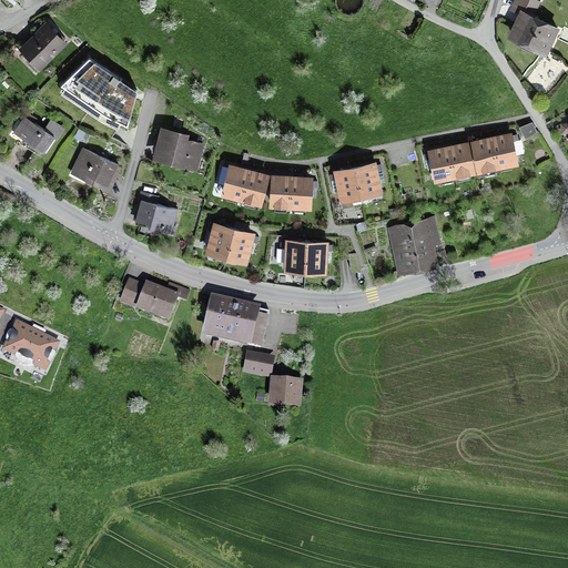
[(513,34),(546,50),(557,27),(529,13),(535,1),(533,0),(517,0),(514,8),(523,12),(513,34)]
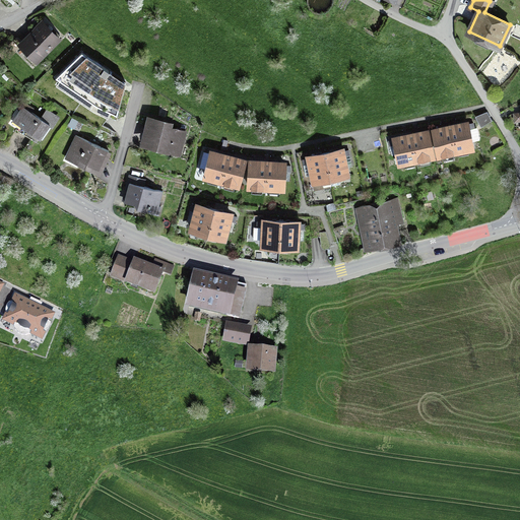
[(20,45),(37,61),(59,38),(44,22),(20,45)]
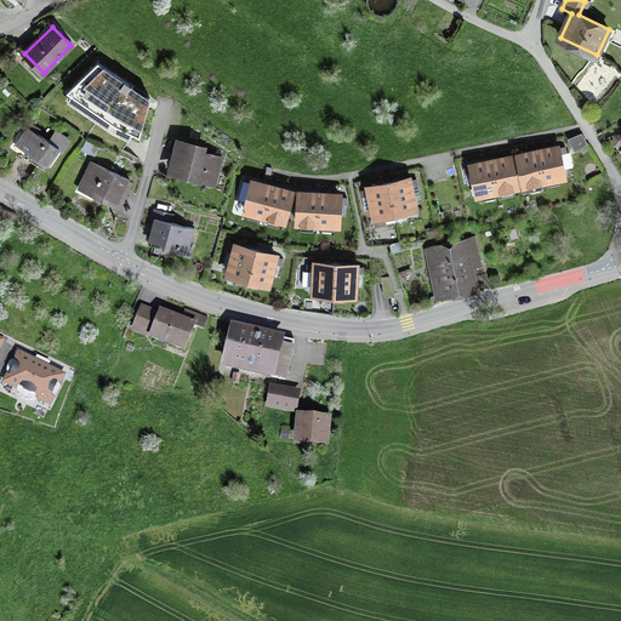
[(131,126),(149,100),(107,70),(89,98),(131,126)]
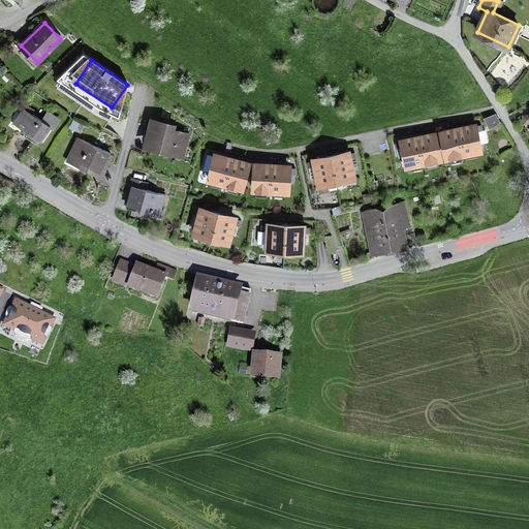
[(16,122),(43,141),(53,128),(24,109),(16,122)]
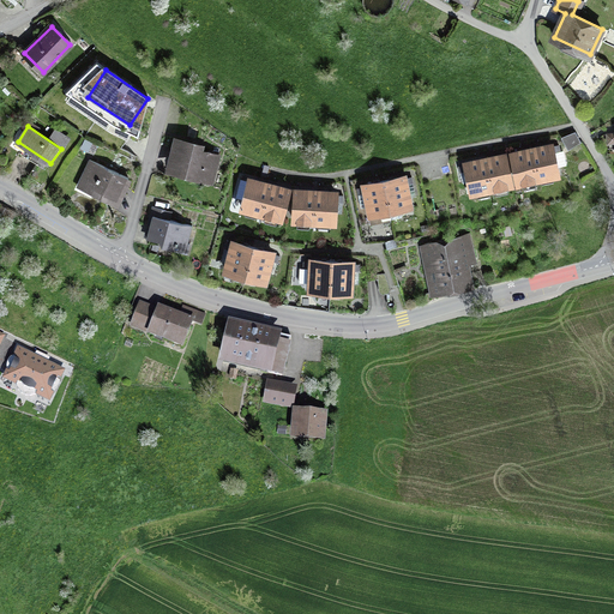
[(563,138),(569,149),(582,143),(576,131),(563,138)]
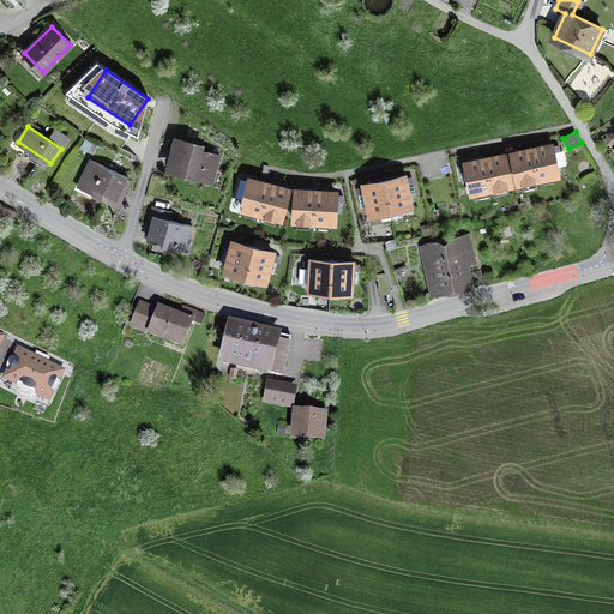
[(166,176),(215,188),(222,158),(205,155),(206,148),(174,139),(166,176)]
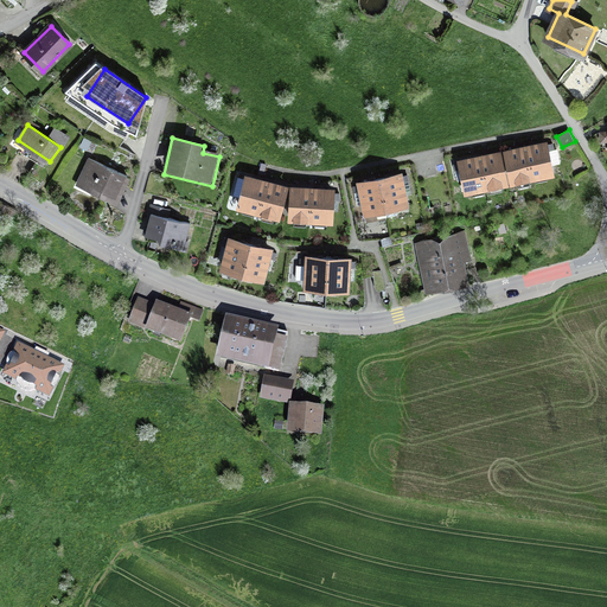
[(544,144),(525,148),(531,177),(551,173),(544,144)]
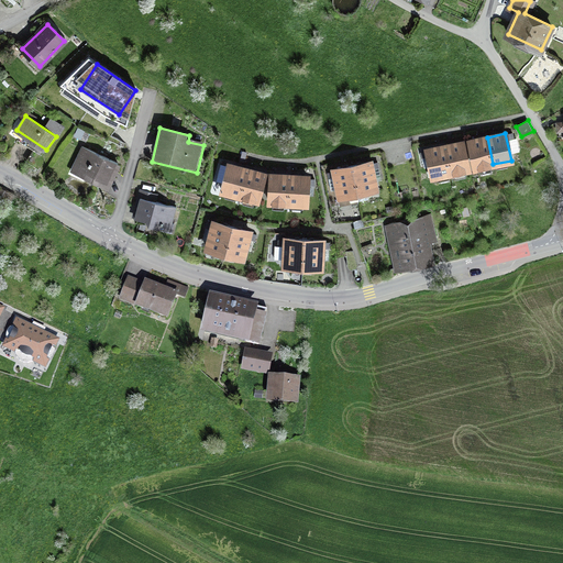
[(474,168),(493,164),(487,138),(468,141),(474,168)]
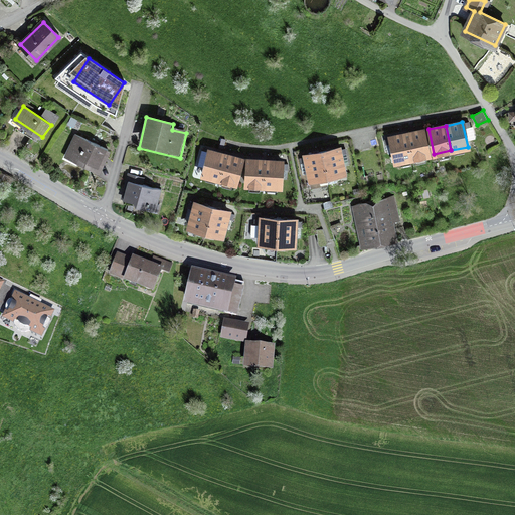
[(423,130),(406,134),(412,158),(428,154),(423,130)]
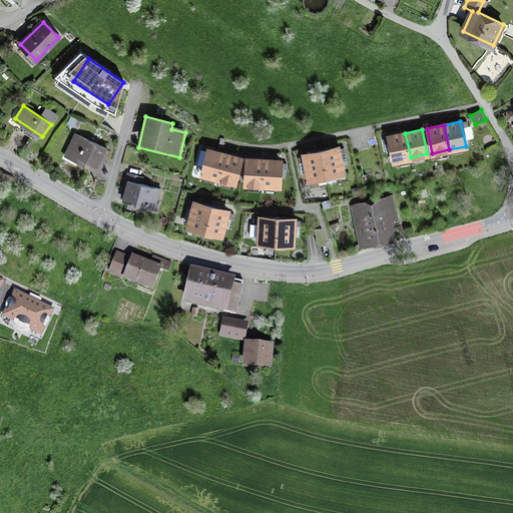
[(389,136),(394,161),(411,157),(405,133),(389,136)]
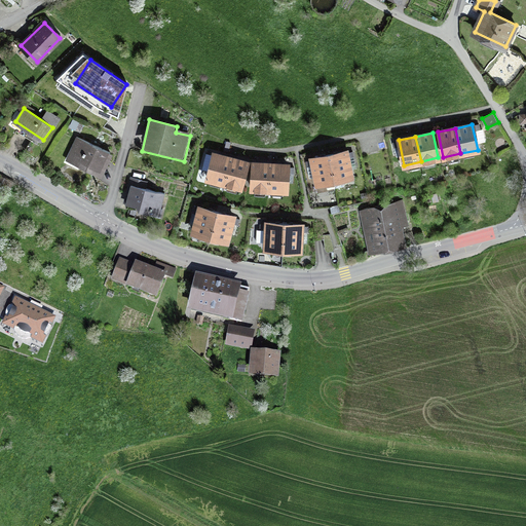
[(67,162),(104,179),(114,156),(77,140),(67,162)]
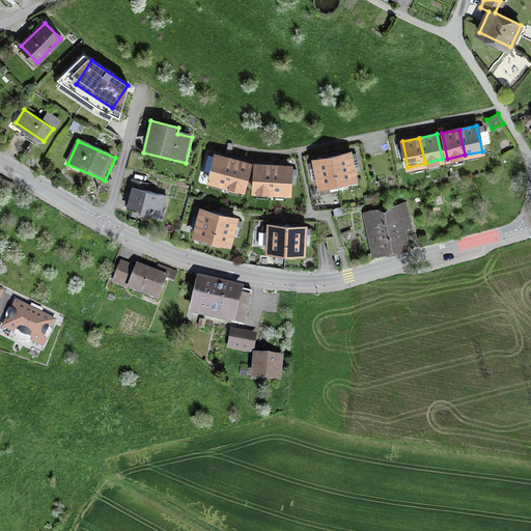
[(226,185),(232,160),(207,152),(202,170),(211,172),(208,179),(226,185)]
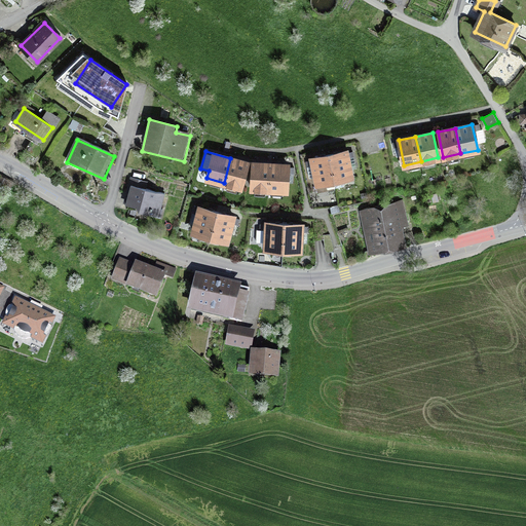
[(346,151),(329,155),(334,180),(351,177),(346,151)]
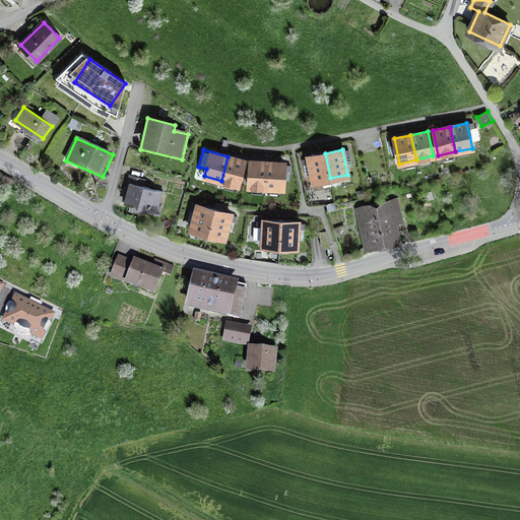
[(307,157),(312,182),(330,178),(325,153),(307,157)]
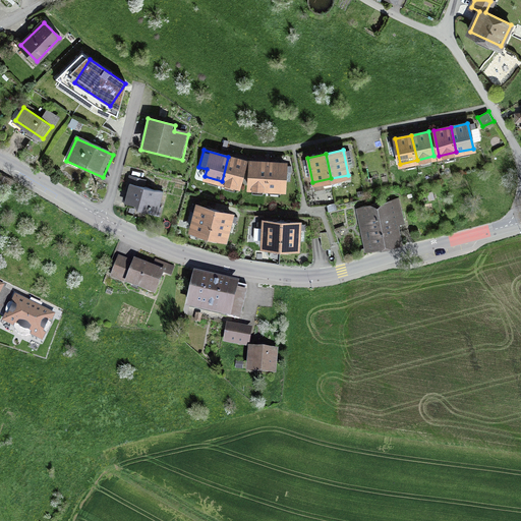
[(222,181),(238,185),(245,161),(228,157),(222,181)]
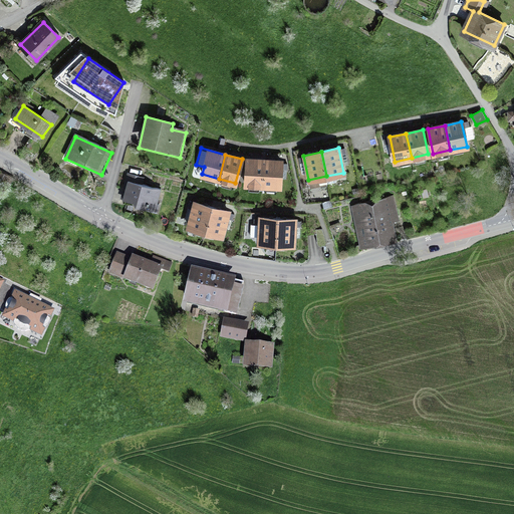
[(245,184),(263,185),(264,161),(247,160),(245,184)]
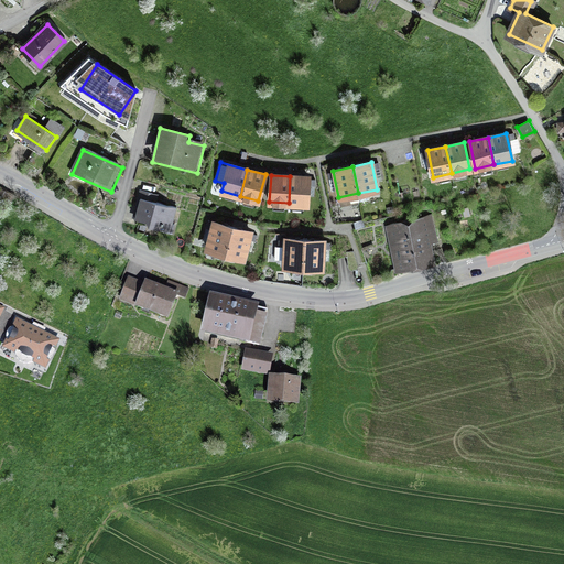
[(308,176),(290,176),(289,203),(306,204),(308,176)]
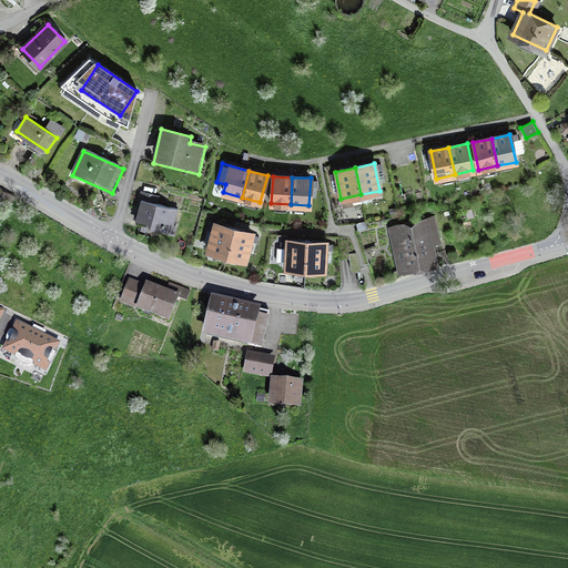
[(135,224),(174,234),(181,209),(142,200),(135,224)]
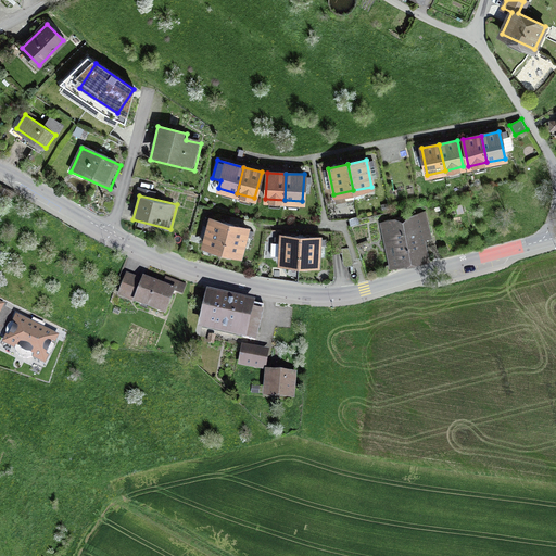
[(381,220),(390,263),(429,255),(420,213),(381,220)]
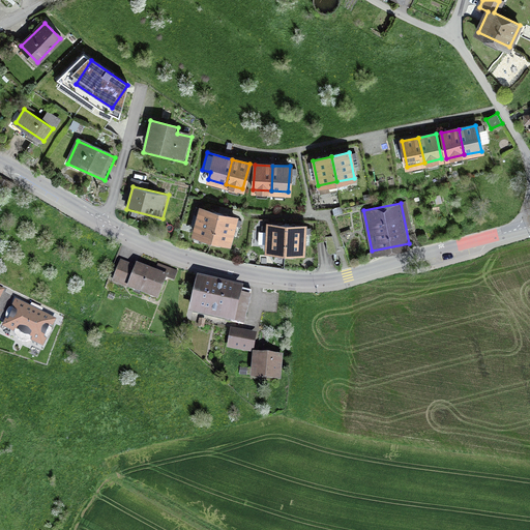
[(194,234),(211,238),(217,212),(201,208),(194,234)]
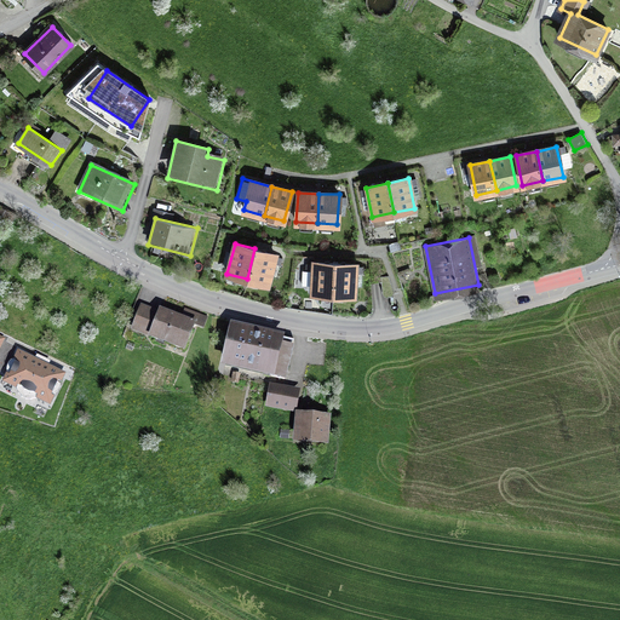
[(275,254),(254,248),(247,279),(268,283),(275,254)]
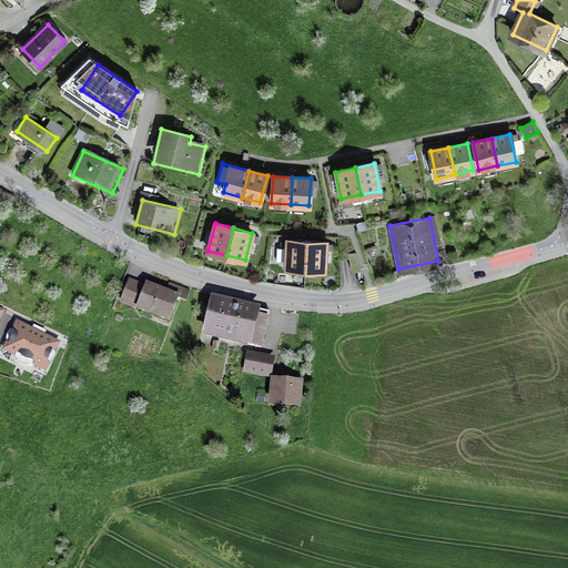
[(285,269),(305,270),(306,241),(286,241),(285,269)]
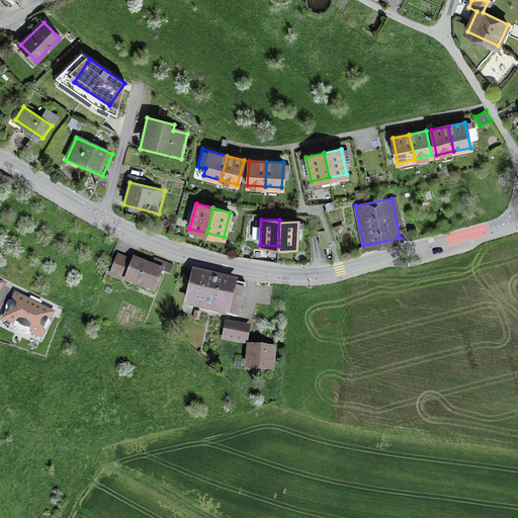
[(296,221),(279,220),(278,246),(295,246),(296,221)]
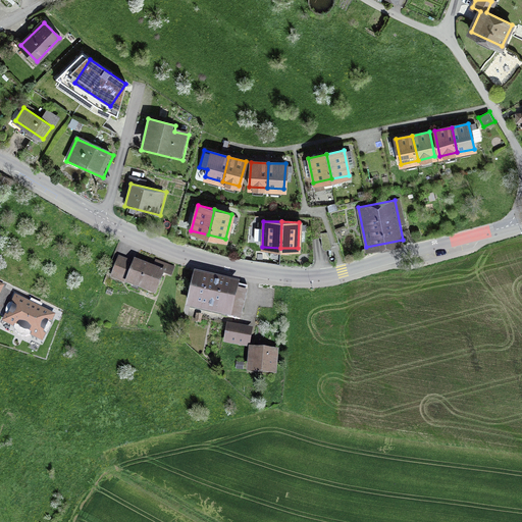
[(125,282),(155,294),(163,273),(170,275),(173,268),(160,263),(158,269),(119,255),(112,272),(127,277),(125,282)]
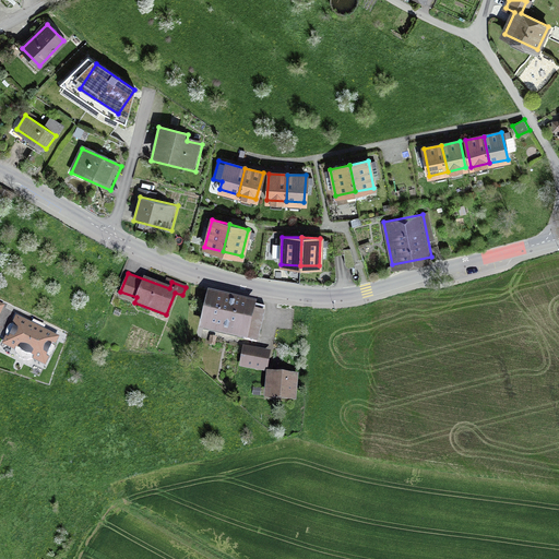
[(202,335),(249,345),(258,305),(212,295),(202,335)]
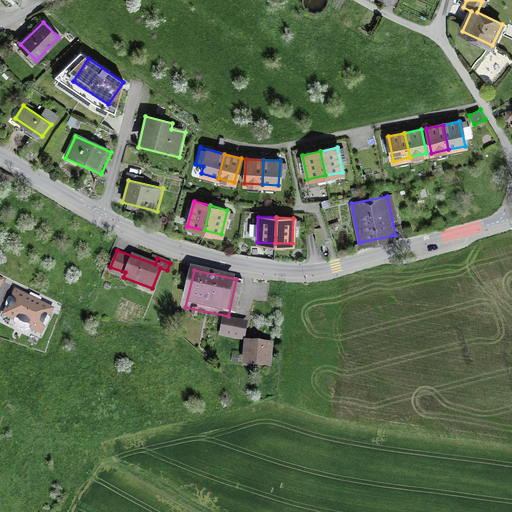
[(4,314),(40,331),(50,309),(15,292),(4,314)]
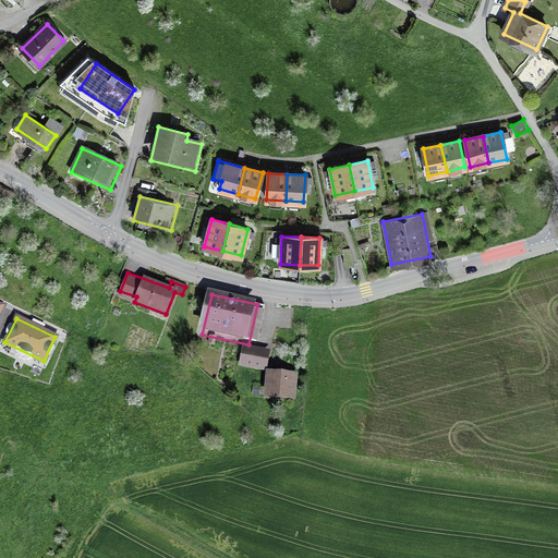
[(264,371),(267,353),(241,349),(239,366),(264,371)]
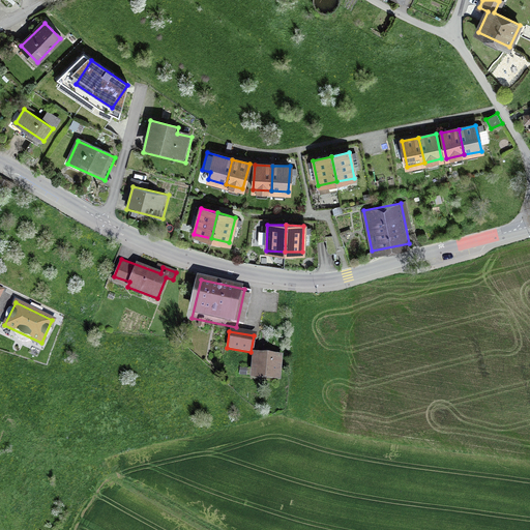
[(252,377),(280,379),(283,356),(254,353),(252,377)]
